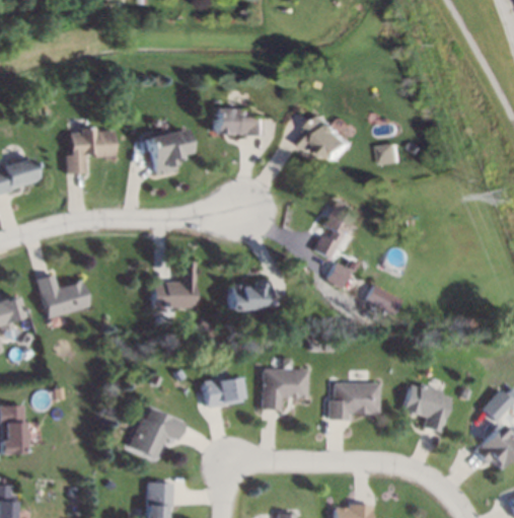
[(250,118),(265,118),(265,135),(265,137),(242,137),(242,135),(215,135),(215,108),(250,109),(250,118)]
